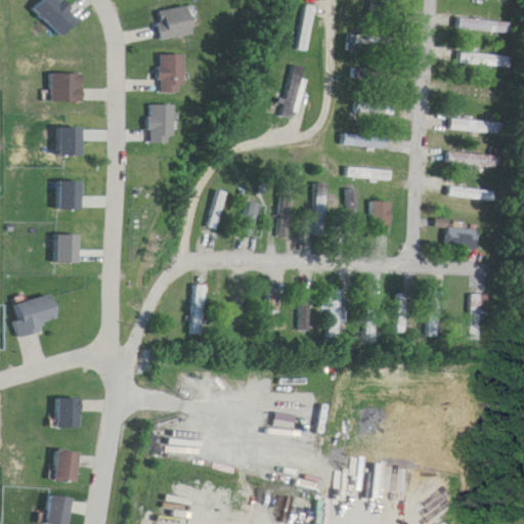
[(62,38),(81,20),(60,0),(44,0),(35,9),(62,38)]
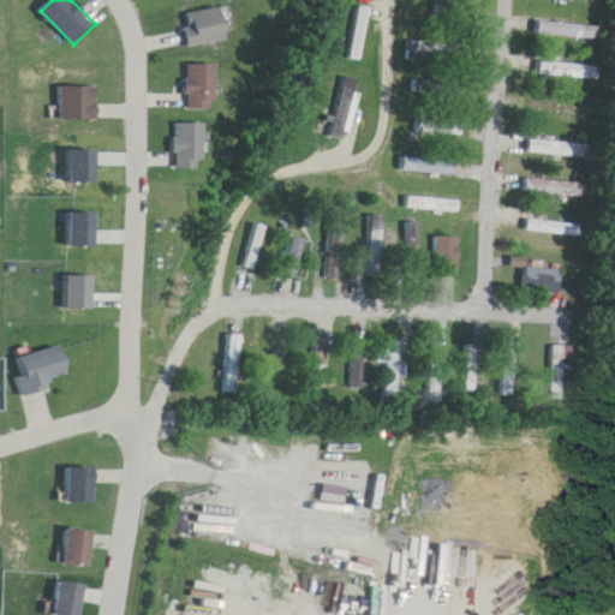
[(374,10),(359,6),(346,59),(360,63),(374,10)]
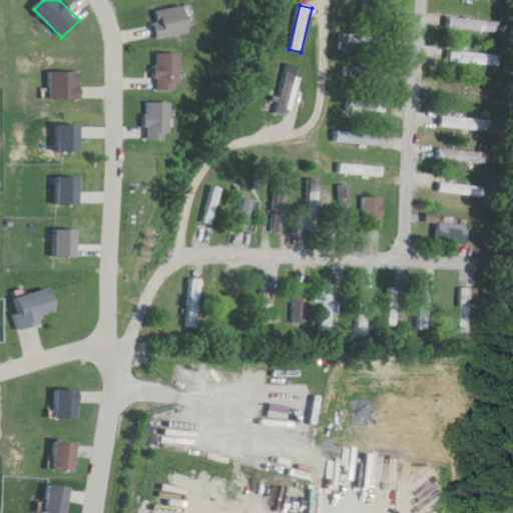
[(363,5),(363,23),(384,23),(384,5),(363,5)]
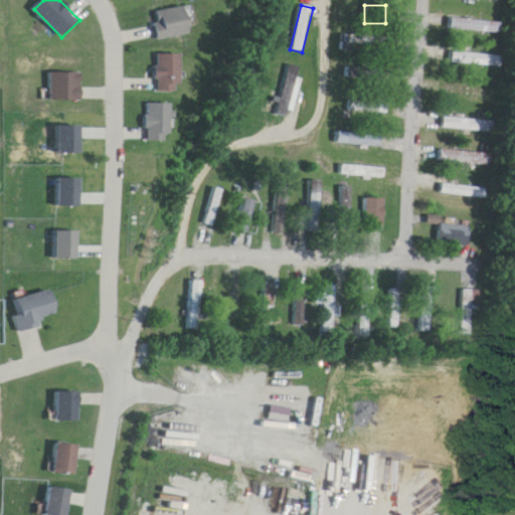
[(193,34),(188,6),(150,12),(155,40),(193,34)]
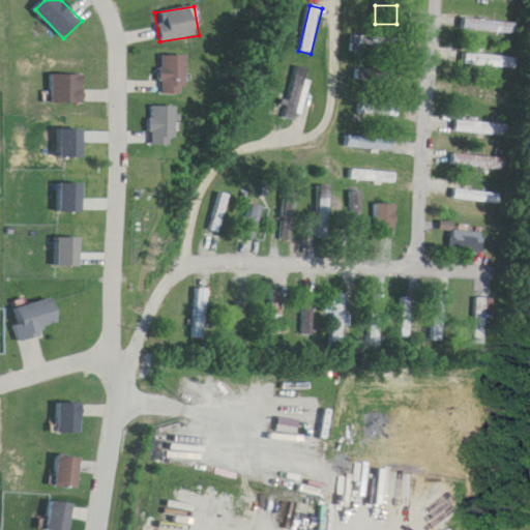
[(512,24),(462,19),(460,30),(511,35),(512,24)]
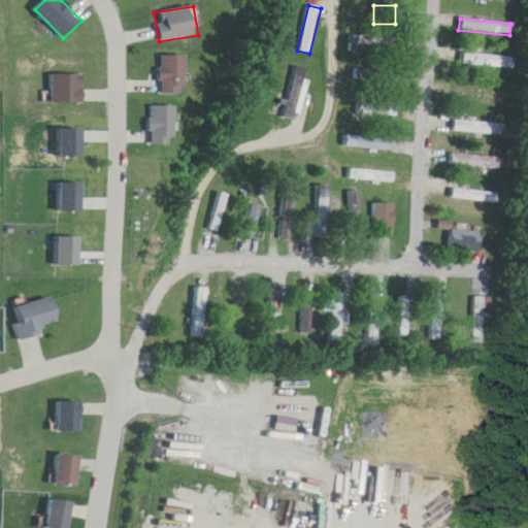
[(459,66),(510,68),(510,58),(460,55),(459,66)]
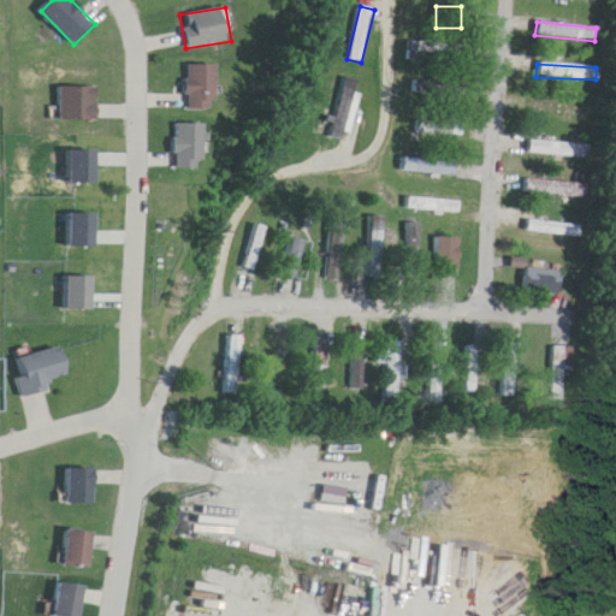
[(184,110),(215,110),(215,65),(184,65),(184,110)]
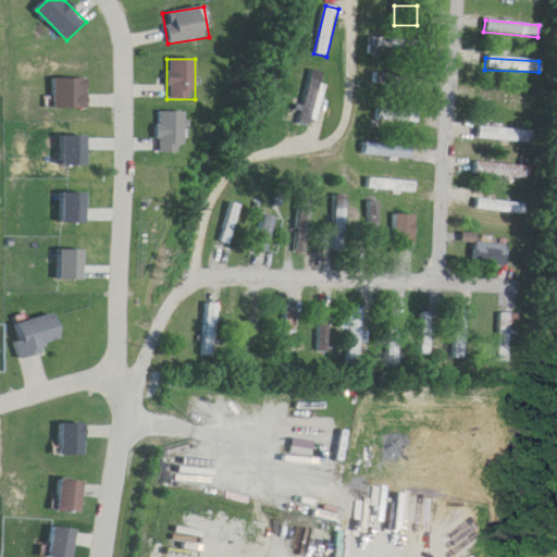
[(300,125),(317,128),(329,74),(311,71),(300,125)]
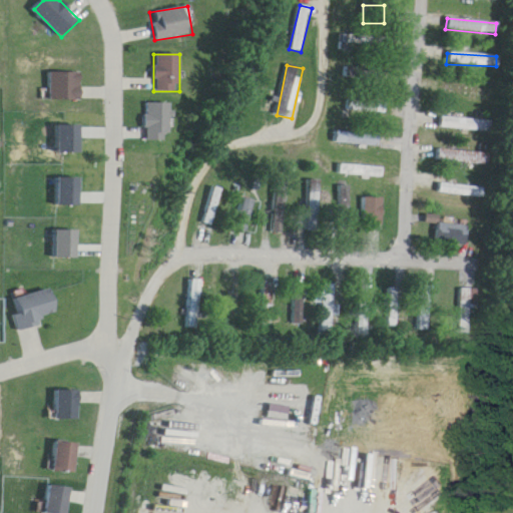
[(386,79),(386,69),(344,69),(344,79),(386,79)]
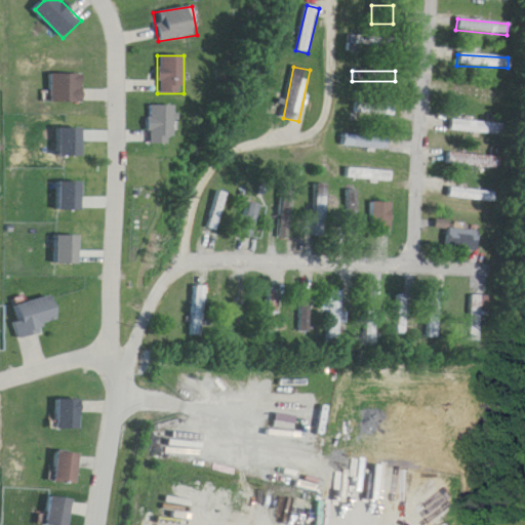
[(82,75),(50,75),(50,103),(82,103),(82,75)]
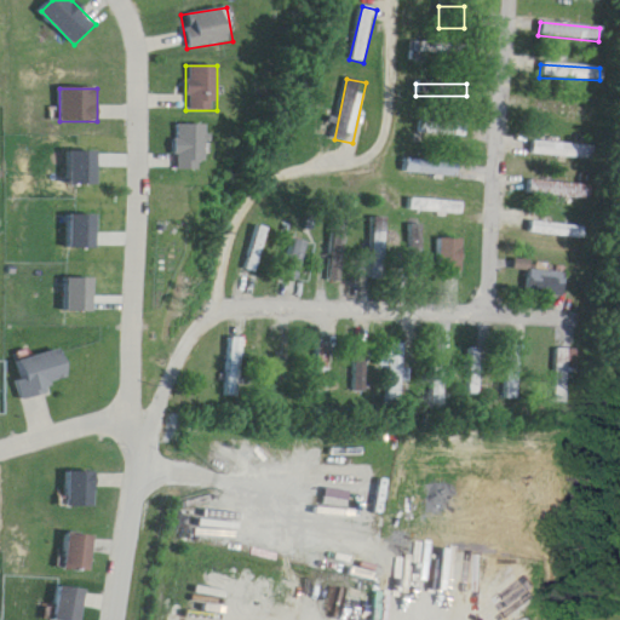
[(595,105),(537,102),(535,115),(593,119),(595,105)]
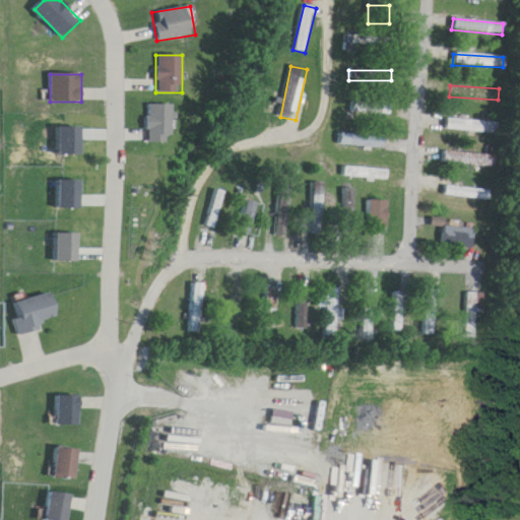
[(350,114),(391,116),(391,106),(351,104),(350,114)]
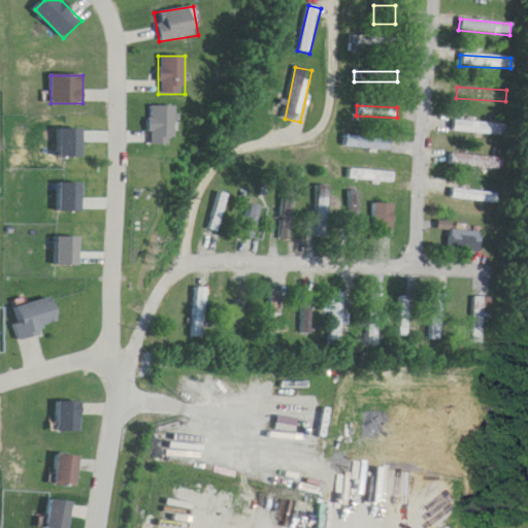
[(174,106),(146,106),(146,144),(174,144),(174,106)]
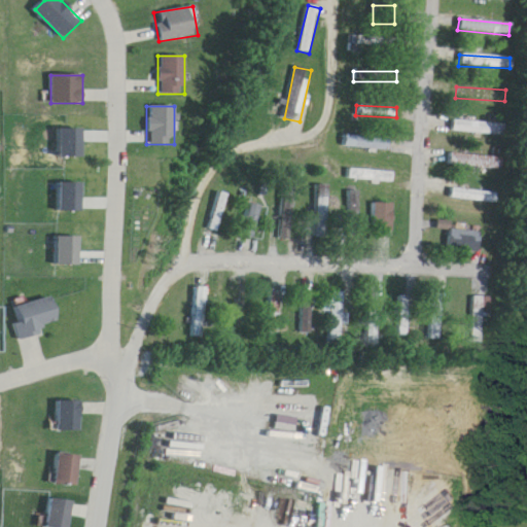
[(453,132),(501,137),(502,126),(454,120),(453,132)]
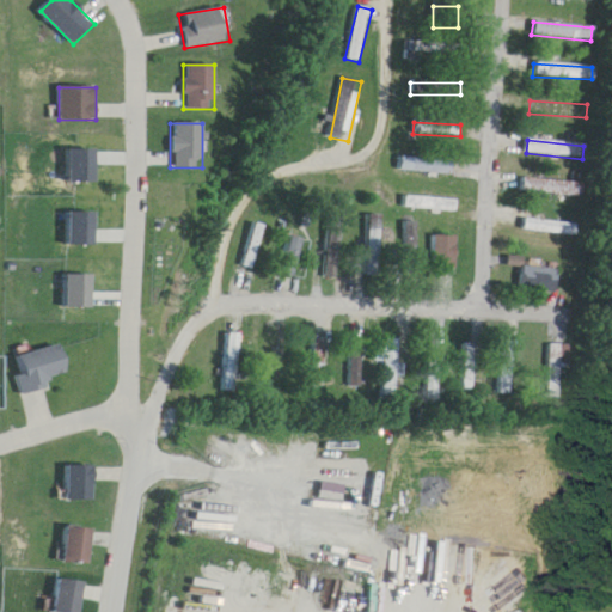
[(399,171),(453,177),(454,164),(401,158),(399,171)]
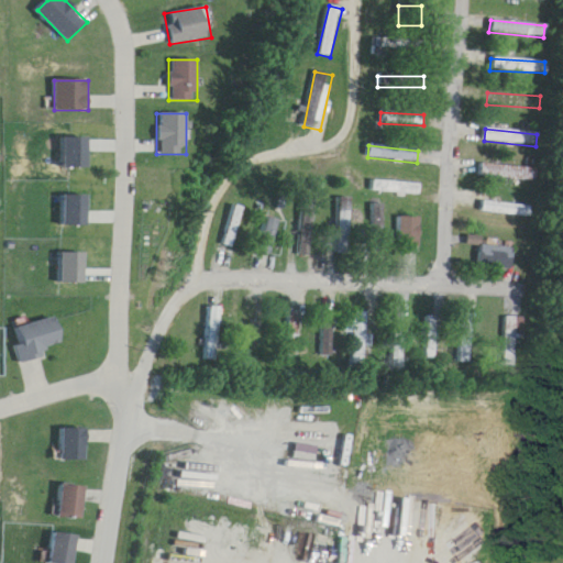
[(534,169),(479,165),(478,177),(533,181),(534,169)]
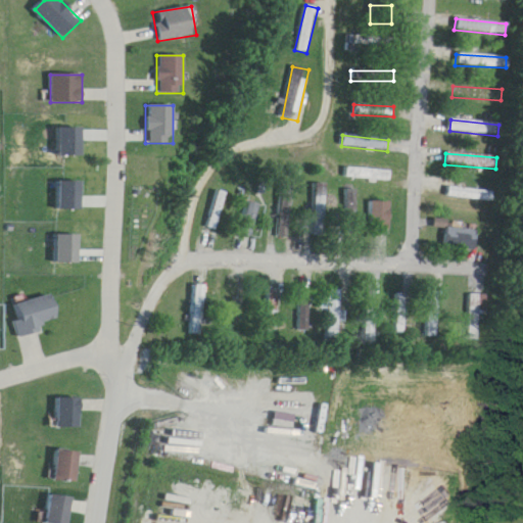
[(391,171),(345,170),(344,180),(390,181),(391,171)]
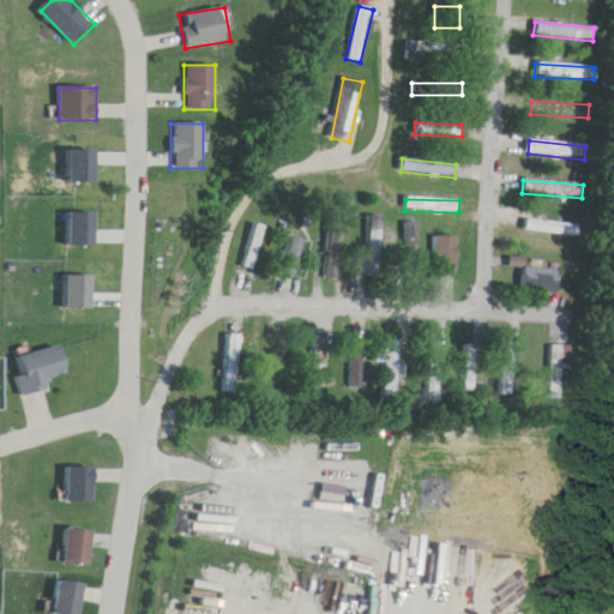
[(307,218),(288,215),(278,276),(298,280),(307,218)]
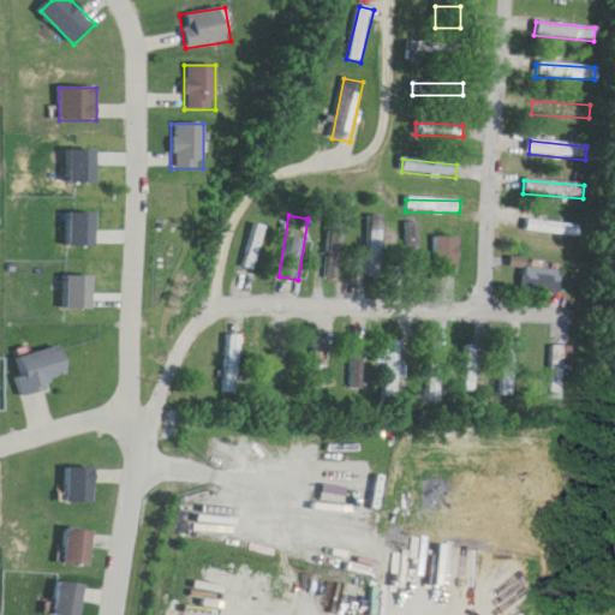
[(382,278),(382,216),(366,216),(366,278),(382,278)]
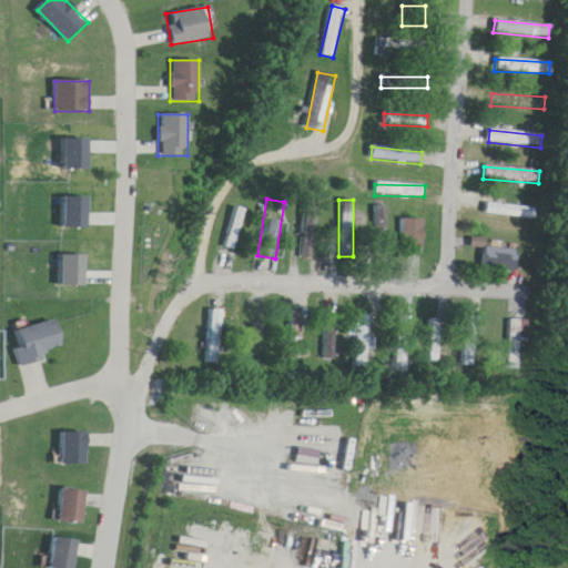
[(303,202),(301,260),(314,260),(315,203),(303,202)]
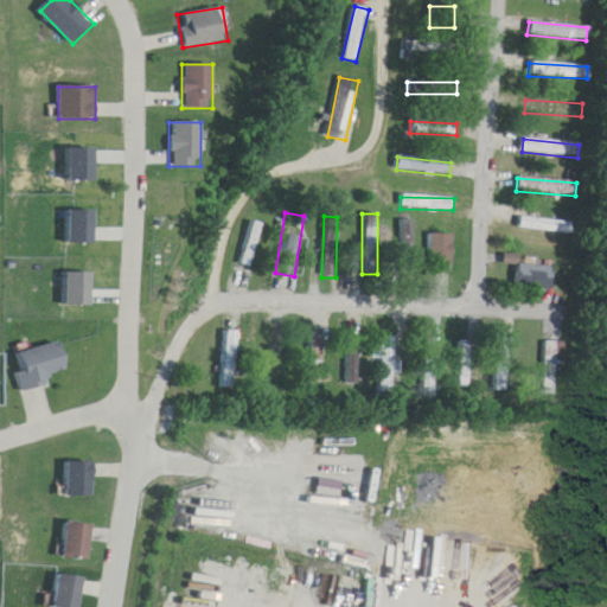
[(572,222),(518,218),(517,230),(570,234),(572,222)]
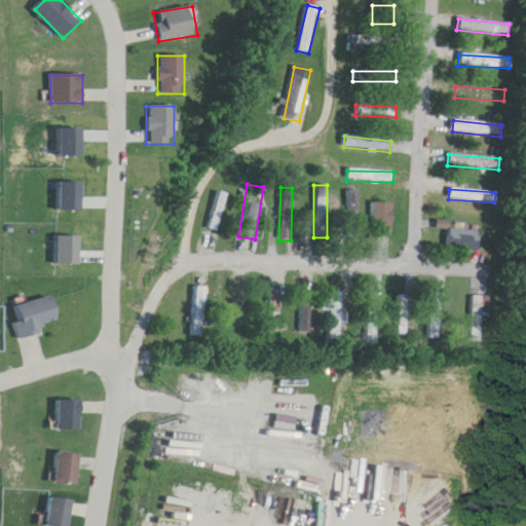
[(346,220),(358,220),(358,191),(346,191),(346,220)]
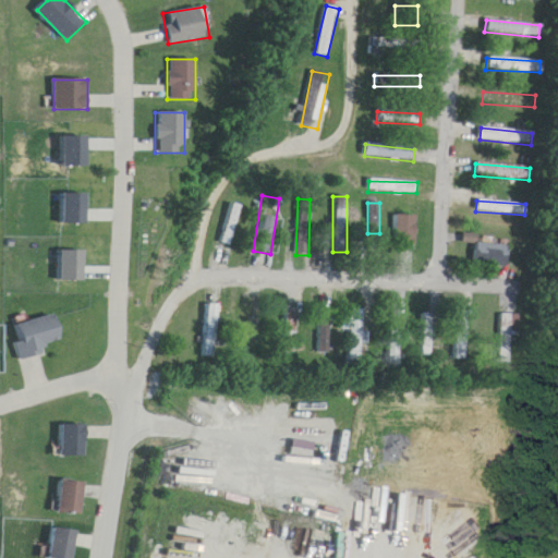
[(416,245),(416,216),(395,216),(395,245),(416,245)]
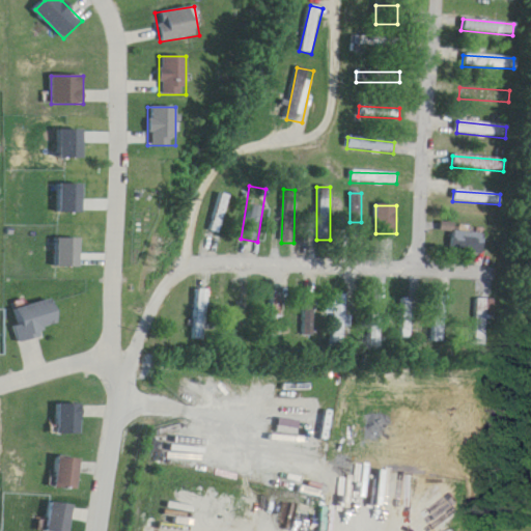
[(242,287),(230,287),(230,330),(242,330),(242,287)]
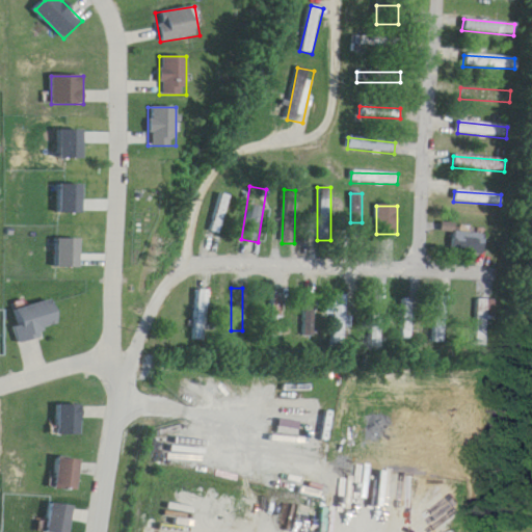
[(193,342),(206,342),(206,291),(193,291),(193,342)]
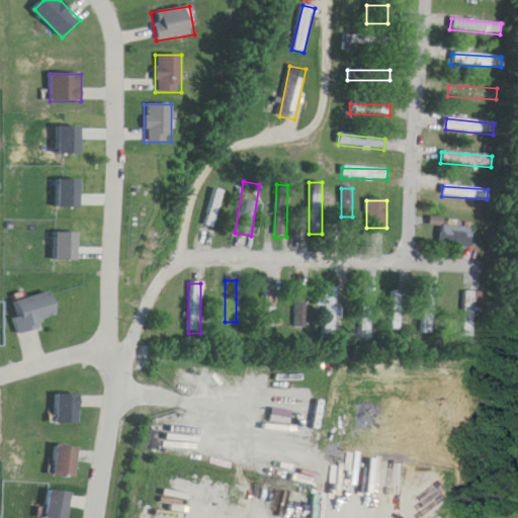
[(323,338),(336,338),(336,287),(323,287),(323,338)]
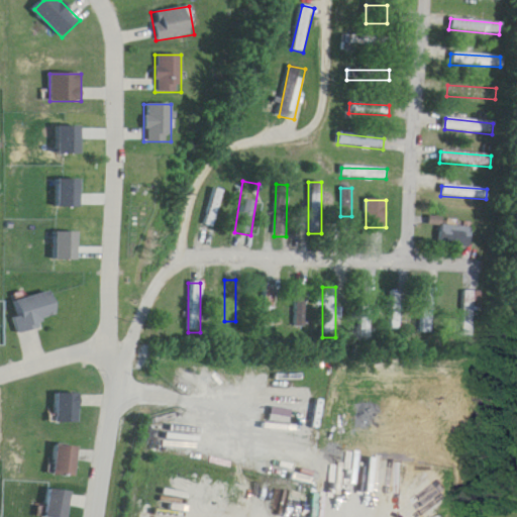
[(272,288),(263,288),(263,326),(272,326),(272,288)]
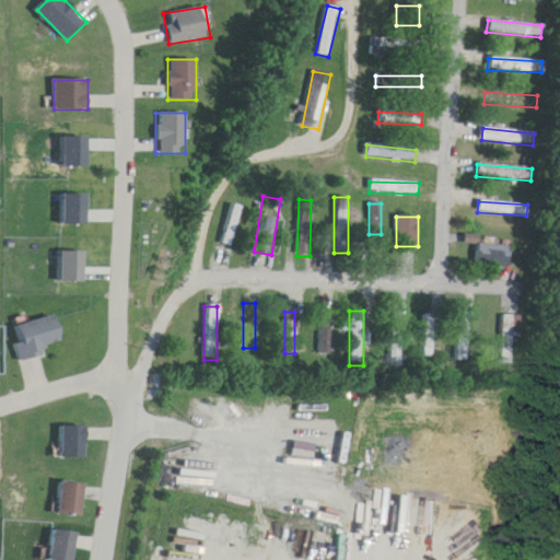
[(401,312),(387,312),(387,358),(401,358),(401,312)]
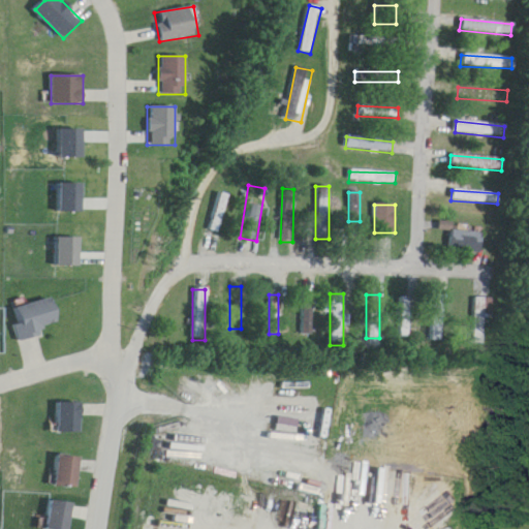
[(442,294),(430,294),(430,341),(442,341),(442,294)]
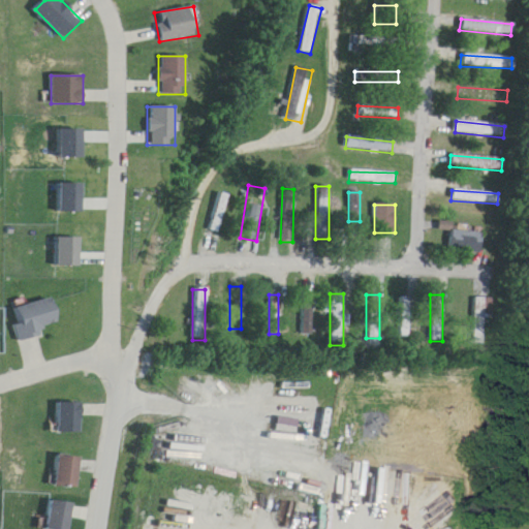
[(300,335),(309,335),(309,298),(300,298),(300,335)]
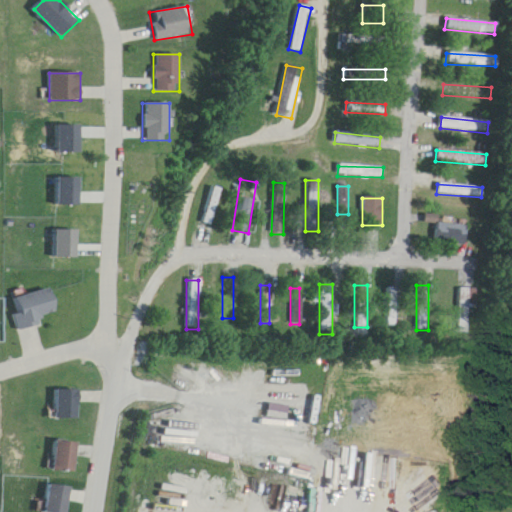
[(385,327),(396,327),(396,288),(385,288),(385,327)]
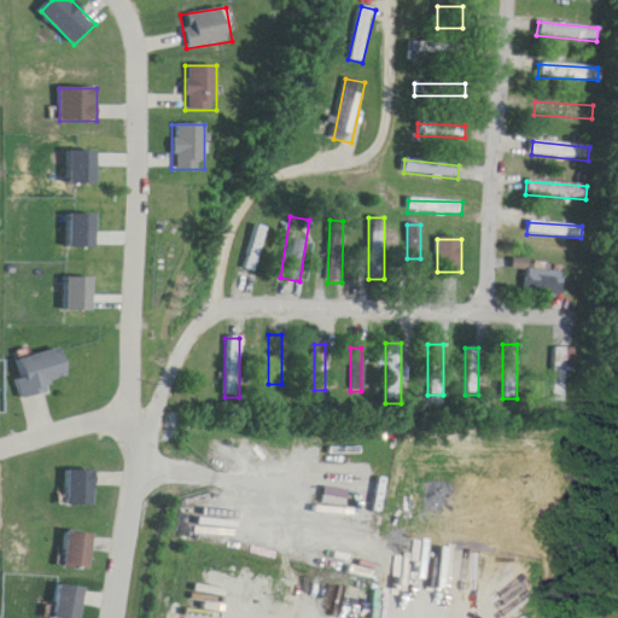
[(564,349),(553,349),(553,403),(564,403),(564,349)]
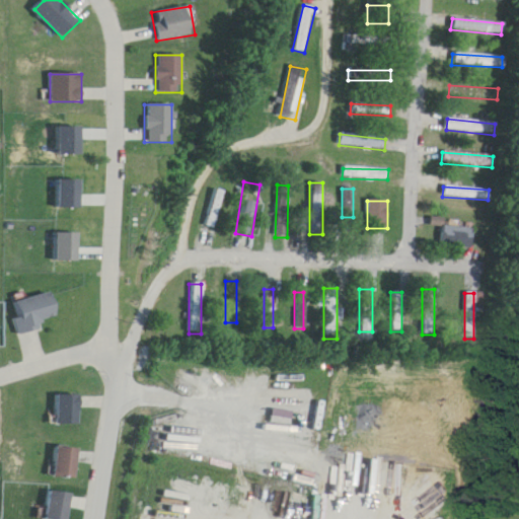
[(21,336),(44,329),(43,322),(59,318),(53,294),(13,304),(21,336)]
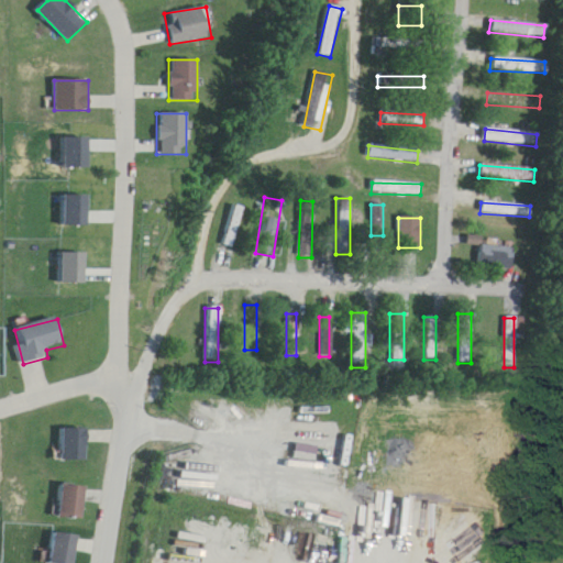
[(88,461),(88,429),(61,429),(61,461),(88,461)]
